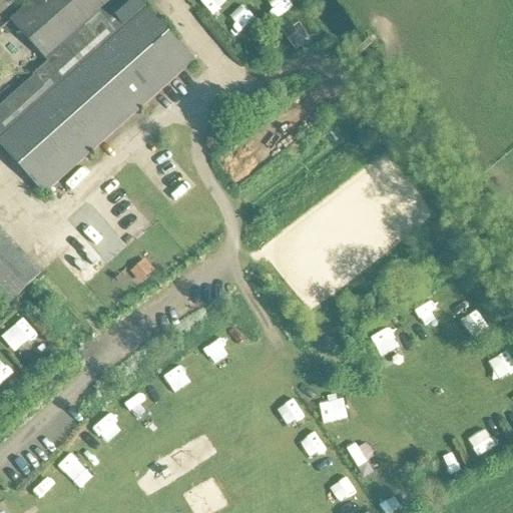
[(35,0),(11,21),(47,63),(0,104),(0,144),(44,195),(194,63),(138,0),(35,0)]
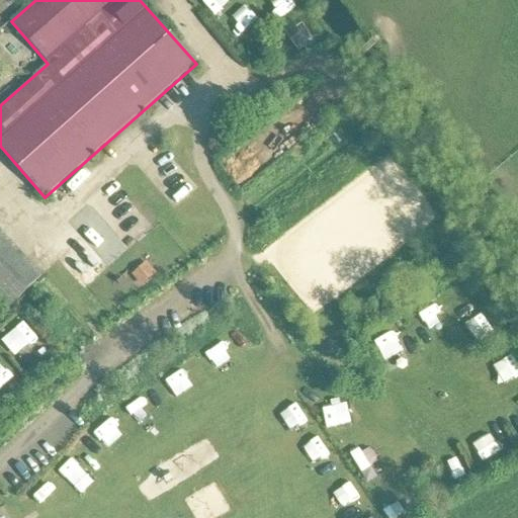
[(298,55),(308,48),(289,21),(279,28),(298,55)]
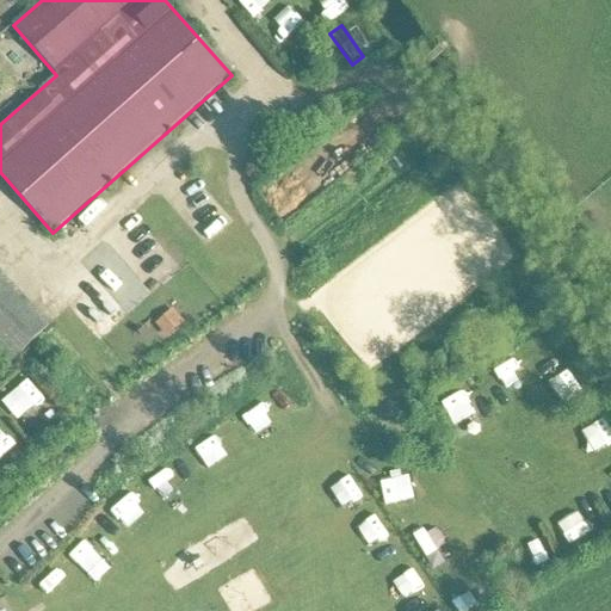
[(0,353),(10,364),(48,329),(0,277),(0,353)]
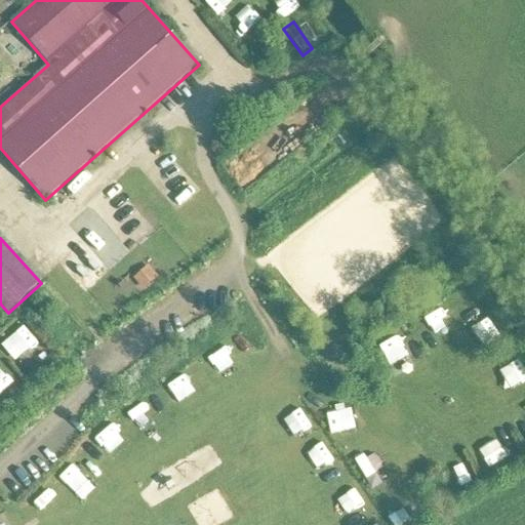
[(158,279),(149,267),(132,279),(143,291),(158,279)]
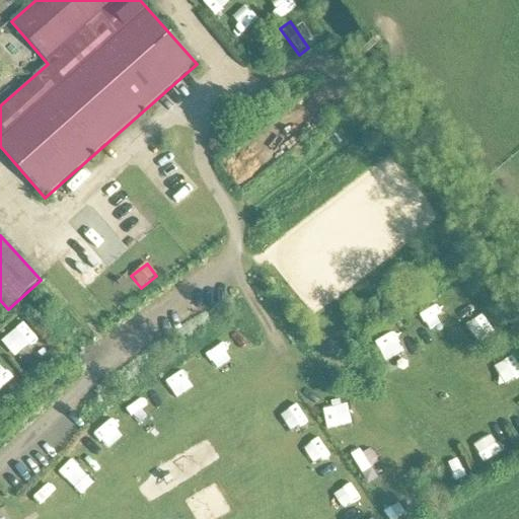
[(387,362),(410,352),(398,329),(376,340),(387,362)]
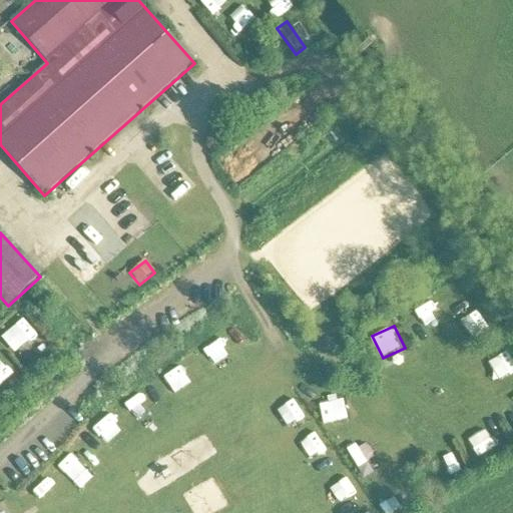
[(327,338),(327,340),(324,340),(324,351),(334,351),(334,340),(331,340),(331,338),(327,338)]
